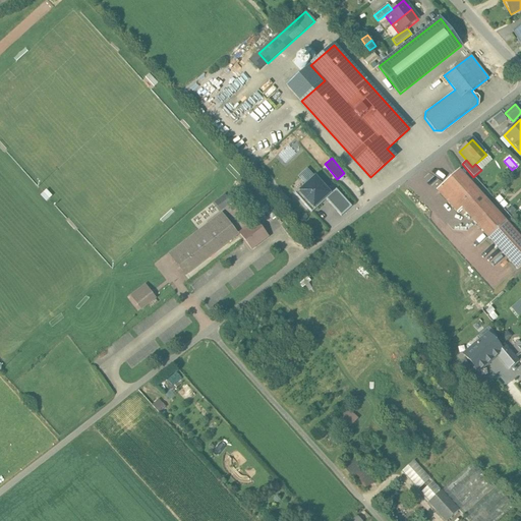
[(520,265),(520,238),(459,170),(437,190),(457,213),(462,209),(517,269),(520,265)]
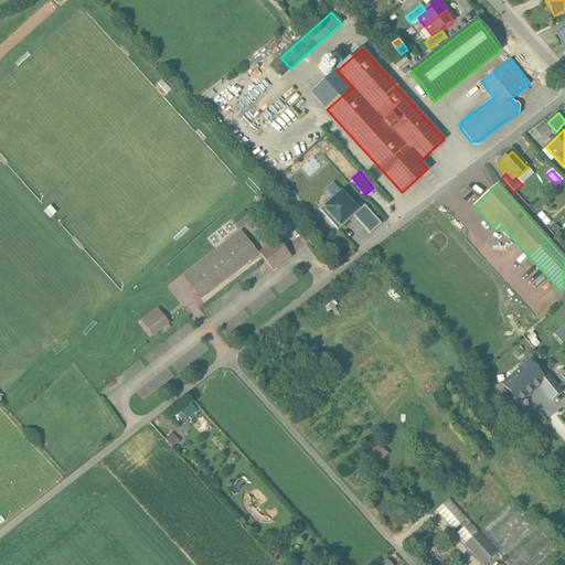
[(342,190),(320,210),(338,228),(353,214),(360,210),(342,190)]
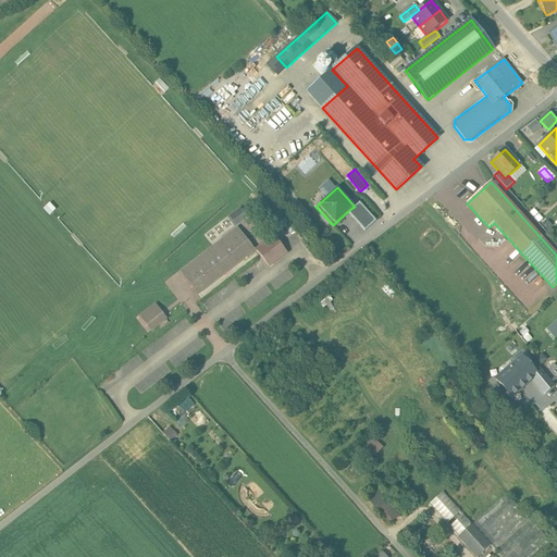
[(44,208),(49,214),(54,209),(49,202),(44,208)]
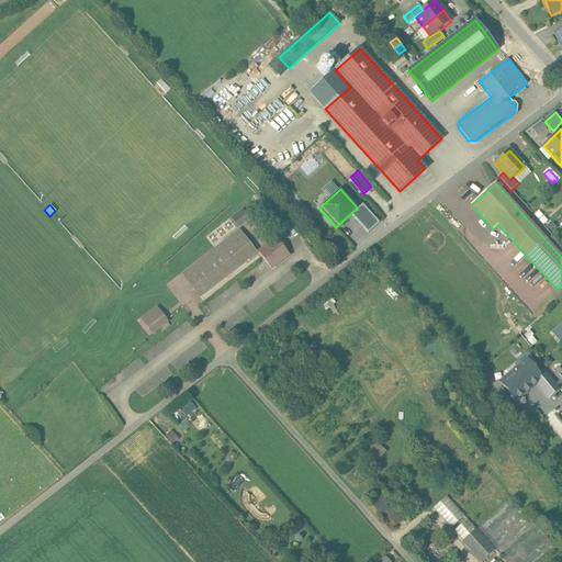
[(358,209),(351,213),(368,232),(379,222),(362,204),(358,209)]
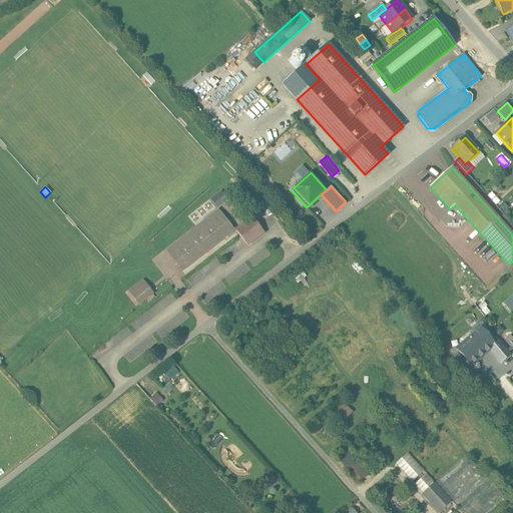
[(220,193),(212,200),(217,206),(225,199),(220,193)]
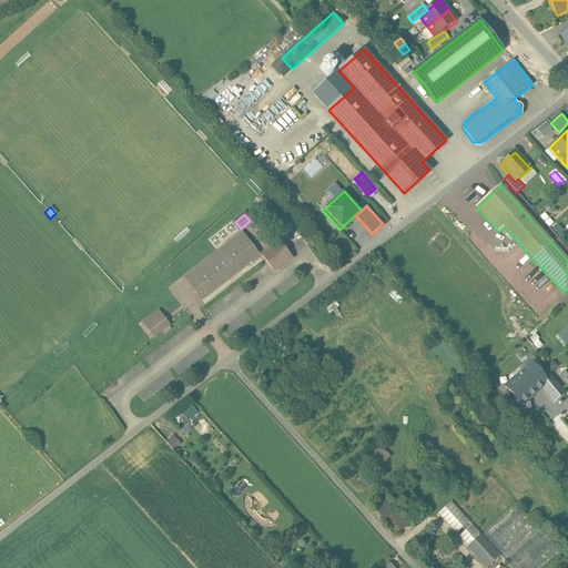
[(234,246),(188,282),(202,300),(260,255),(245,237),(243,240),(240,235),(230,242),(234,246)]
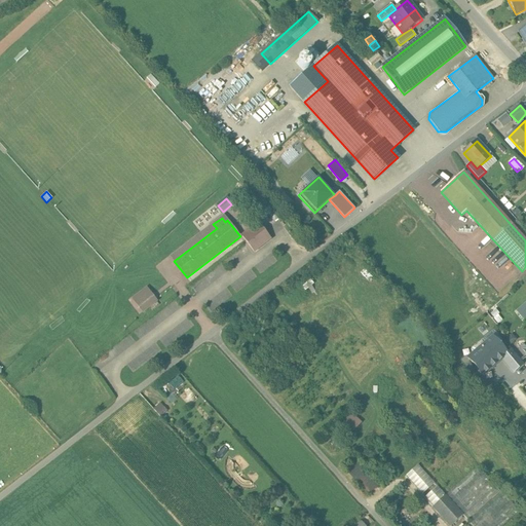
[(270,239),(258,223),(241,235),(246,240),(254,252),(270,239)]
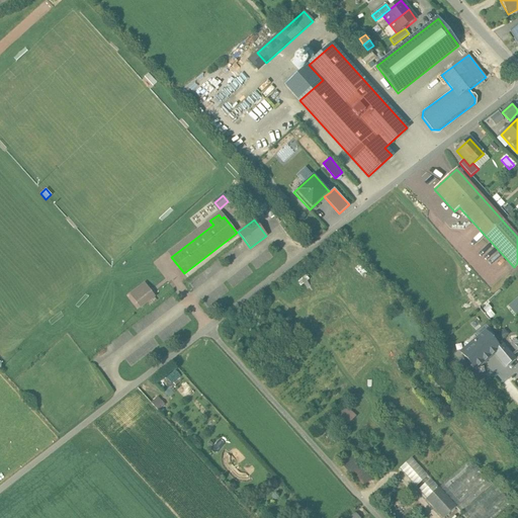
[(134,298),(147,287),(144,282),(130,293),(134,298)]
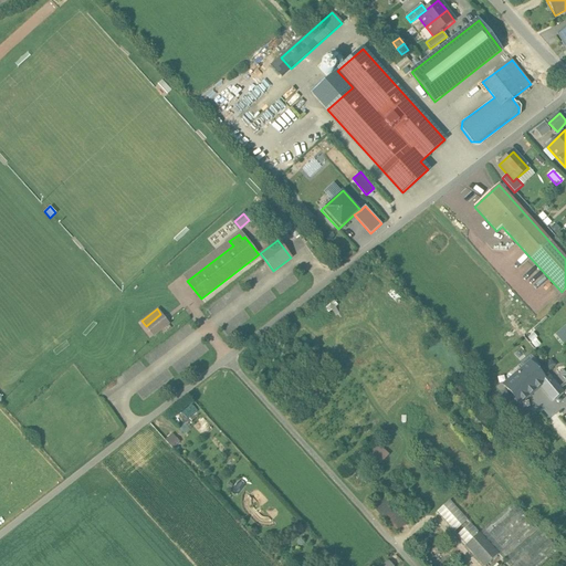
[(160,314),(146,326),(153,336),(168,324),(164,318),(160,314)]
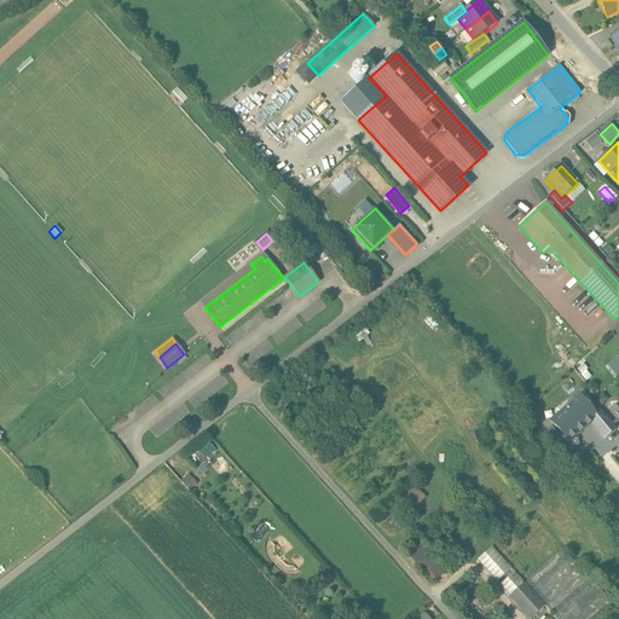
[(618,354),(607,362),(613,372),(618,369),(618,354)]
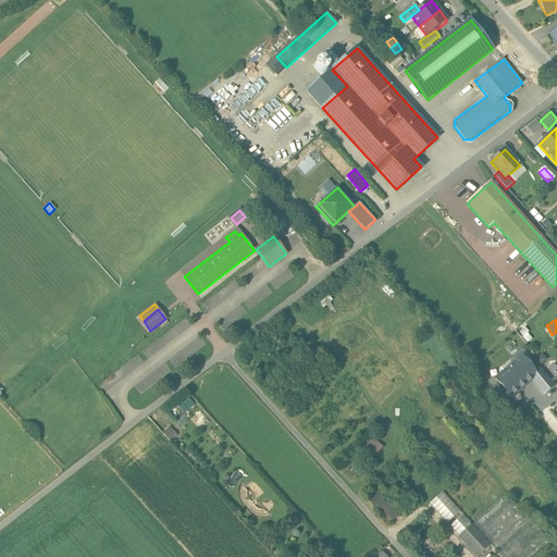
[(537,375),(522,357),(496,380),(511,397),(537,375)]
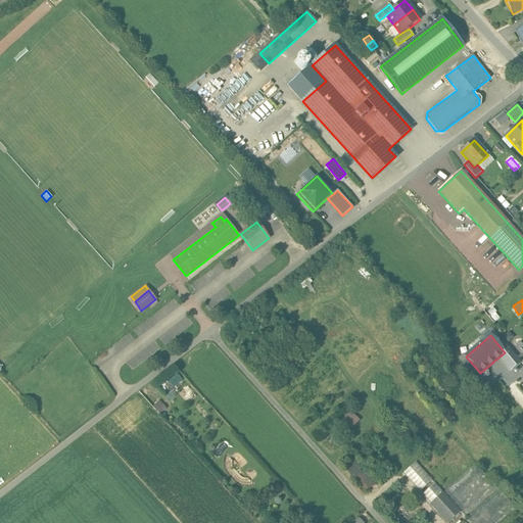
[(350,411),(341,420),(350,428),(360,419),(350,411)]
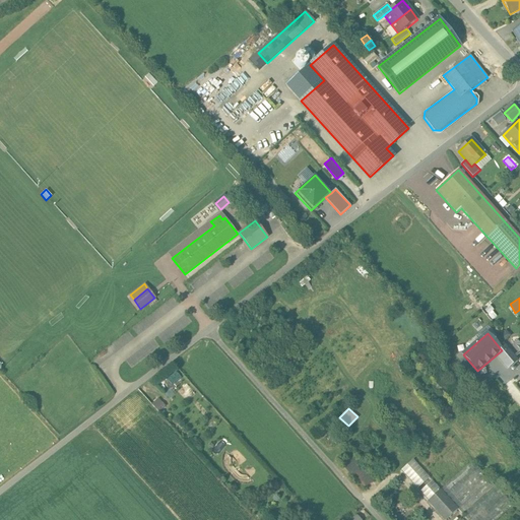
[(373,480),(350,456),(341,464),(363,489),(373,480)]
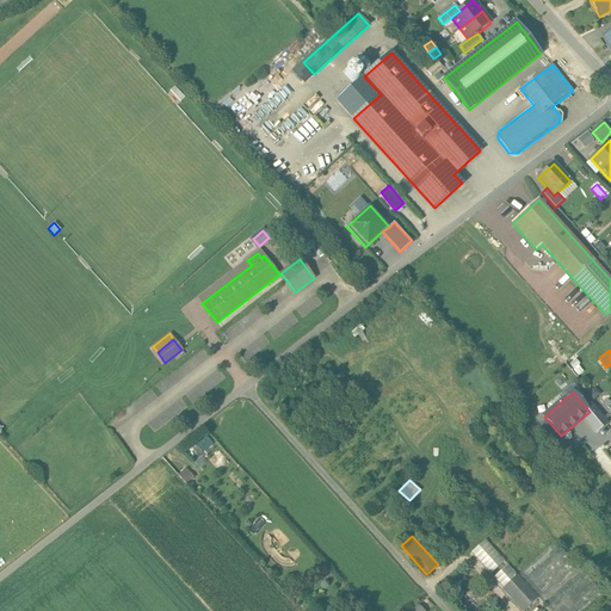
[(504,588),(517,576),(485,541),(470,553),(504,588)]
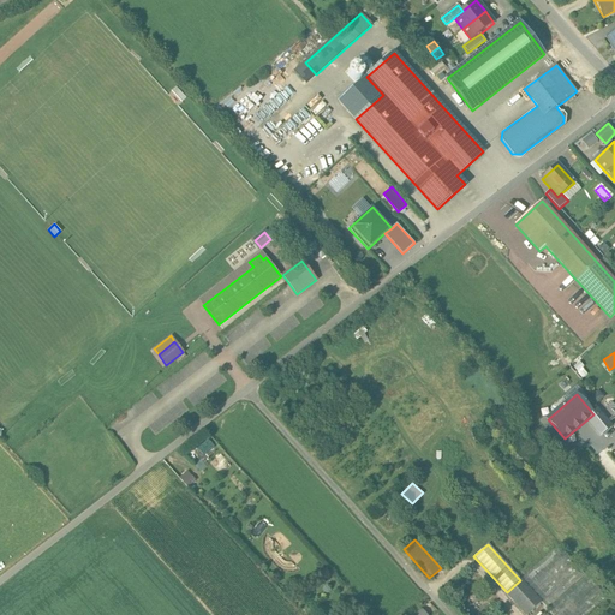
[(559,545),(520,579),(541,602),(548,609),(585,575),(559,545)]
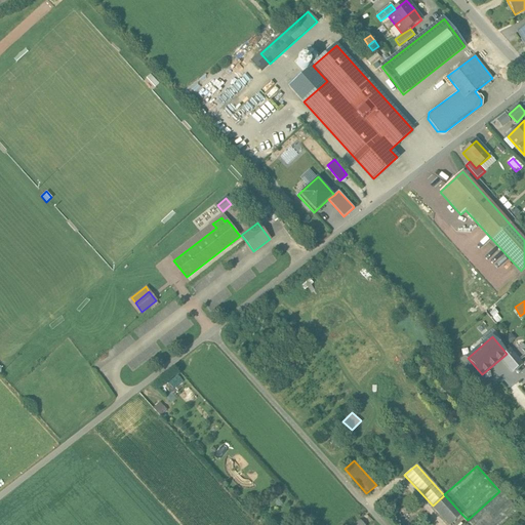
[(499,491),(468,520),(472,524),(501,524),(518,511),(499,491)]
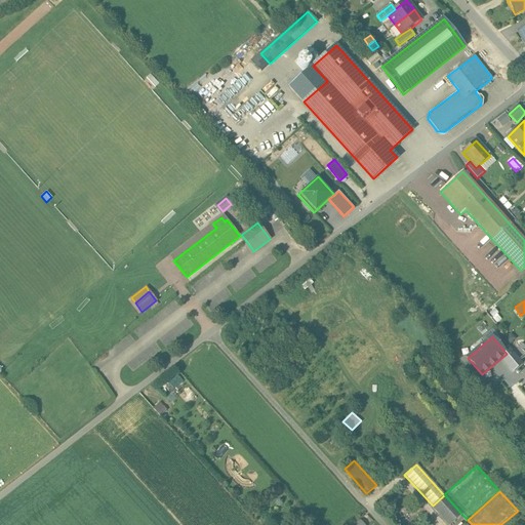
[(449,524),(461,514),(444,494),(444,495),(433,506),(432,507),(448,524),(449,524)]
